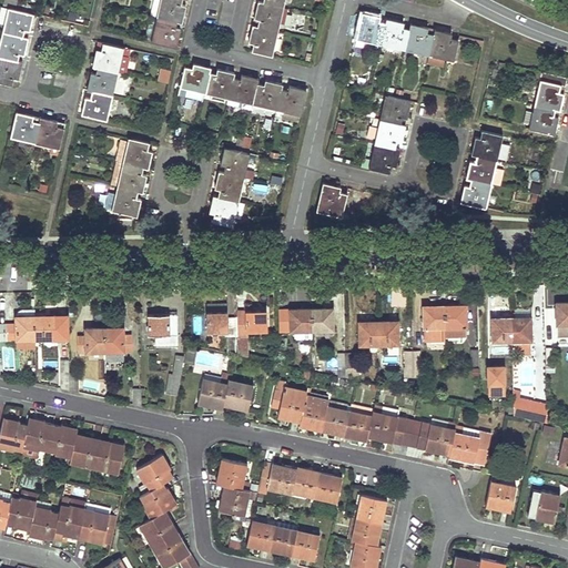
[(160,0),(153,0),(150,14),(156,16),(160,0)]
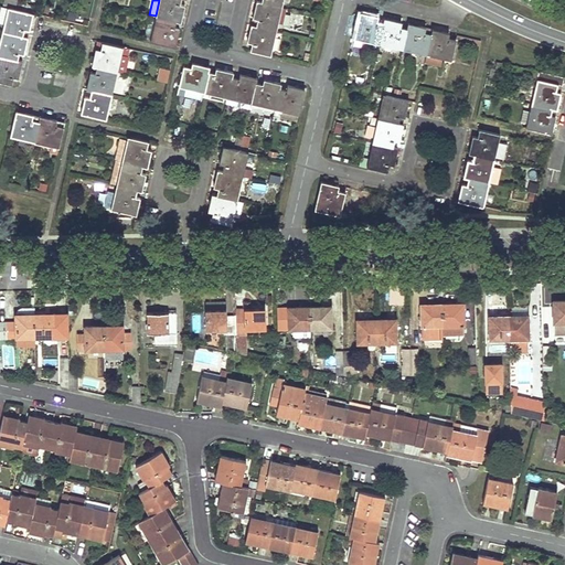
[(181,0),(159,0),(156,16),(177,21),(178,21),(180,13),(183,14),(184,7),(180,6),(181,0)]
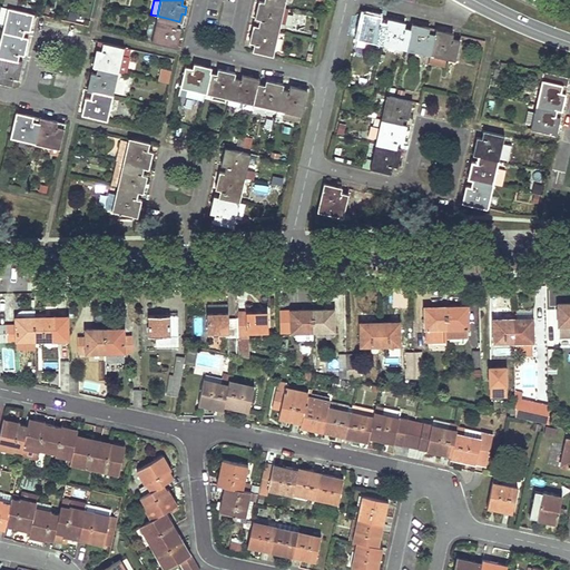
[(279,31),(285,7),(264,2),(262,1),(261,11),(256,10),(255,18),(261,19),(258,27),(279,31)]
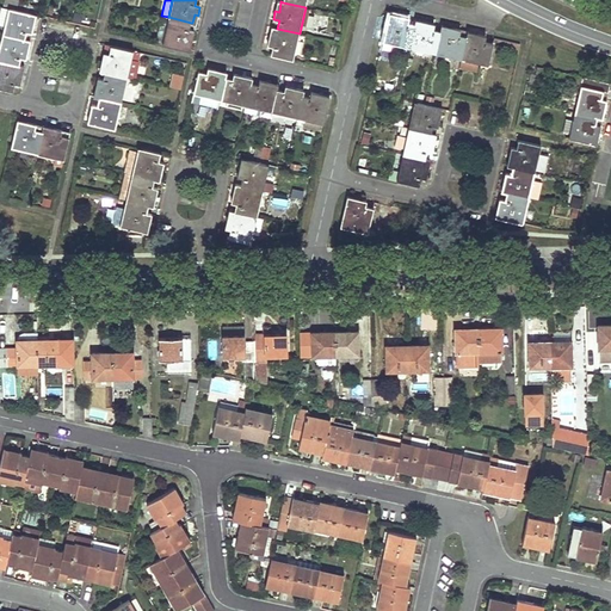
[(32,34),(34,25),(30,24),(32,13),(8,8),(2,35),(25,39),(26,41),(30,41),(32,34)]
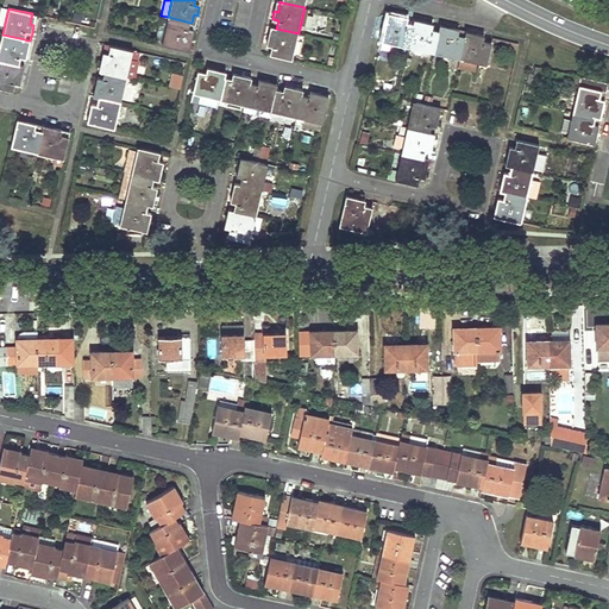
[(408,46),(414,25),(406,23),(407,18),(397,16),(396,20),(389,18),(383,41),(381,51),(399,55),(401,45),(408,46)]
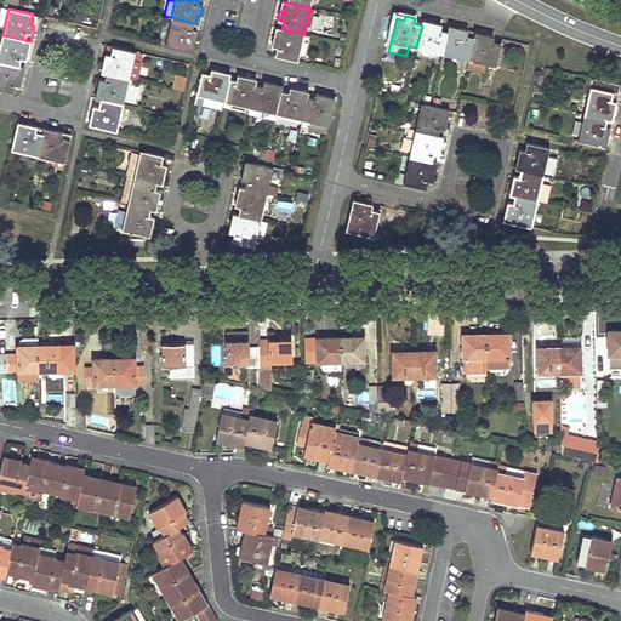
[(192,33),(194,23),(171,17),(169,27),(163,26),(158,43),(189,50),(192,41),(195,43),(197,39),(197,34),(192,33)]
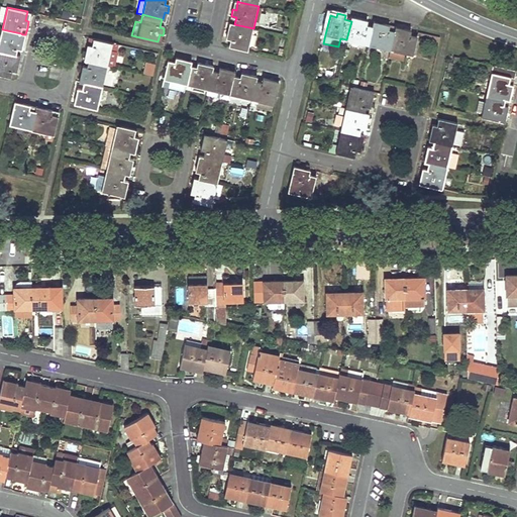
[(370,44),(374,26),(366,24),(367,20),(358,18),(358,21),(351,20),(351,21),(346,39),(370,44)]
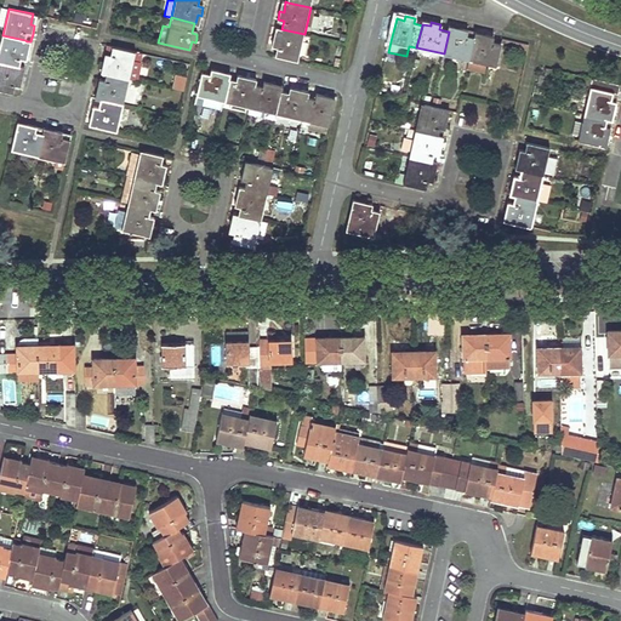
[(297,61),(305,34),(281,29),(280,28),(278,39),(274,38),(272,46),(278,47),(275,55),(297,61)]
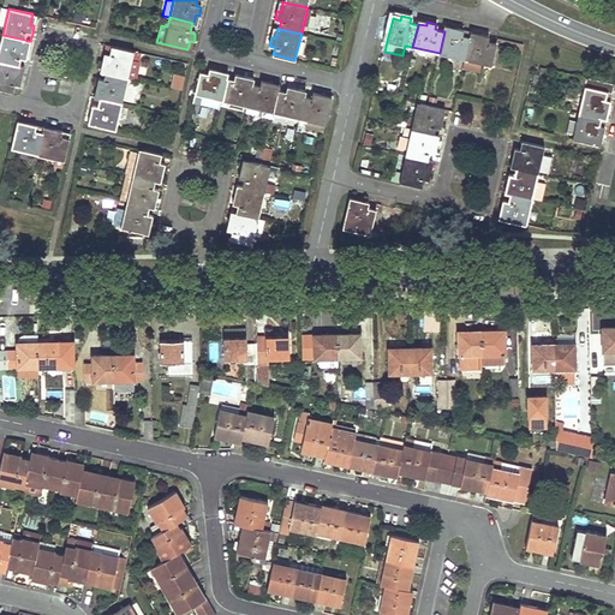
[(445,30),(445,31),(440,53),(465,59),(470,37),(461,35),(463,30),(454,28),(453,33),(448,31),(445,30)]
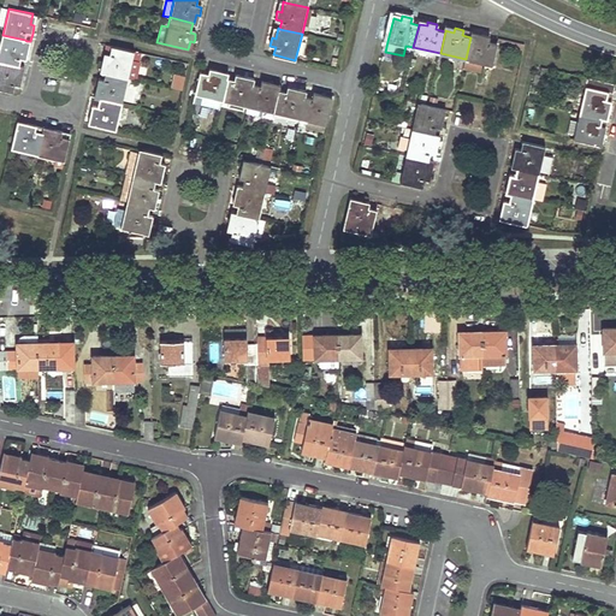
[(471,36),(471,37),(466,59),(492,66),(498,43),(490,42),(491,37),(480,34),(479,39),(471,36)]
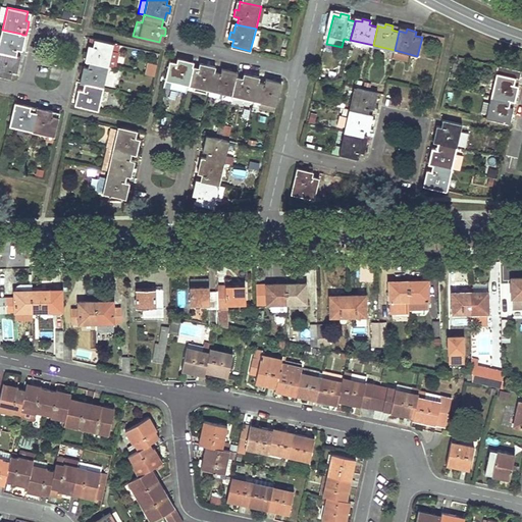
[(22,35),(21,34),(2,30),(0,39),(0,52),(16,56),(17,50),(22,51),(23,46),(23,44),(20,43),(22,35)]
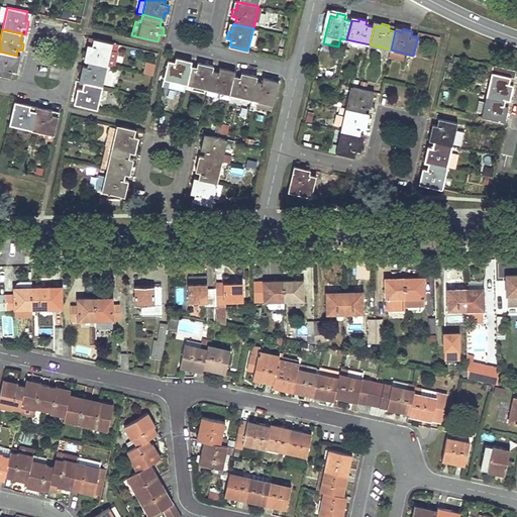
[(440,38),(428,35),(426,43),(439,46),(440,38)]
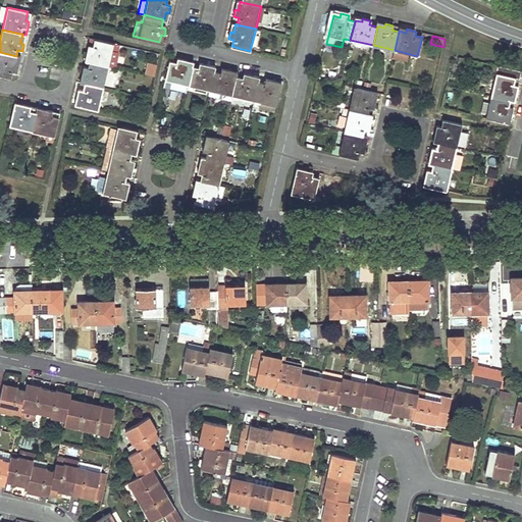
[(89,61),(90,61),(108,65),(116,67),(120,52),(117,51),(118,44),(95,39),(90,38),(89,47),(87,52),(91,53),(89,61)]
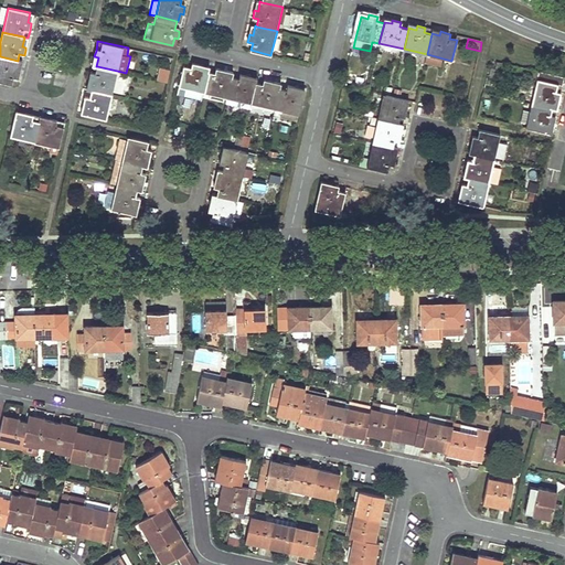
[(18,61),(0,56),(0,81),(12,84),(13,77),(19,78),(21,72),(17,71),(19,61),(18,61)]
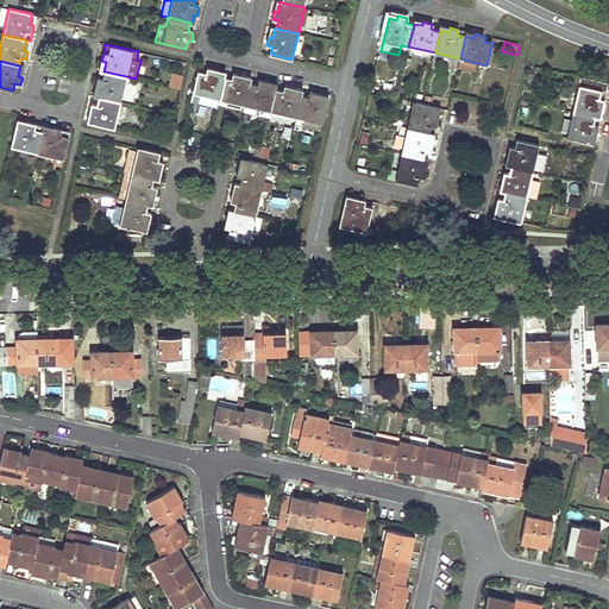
[(194,93),(219,99),(224,77),(225,76),(215,74),(217,69),(207,68),(206,73),(199,71),(194,93)]
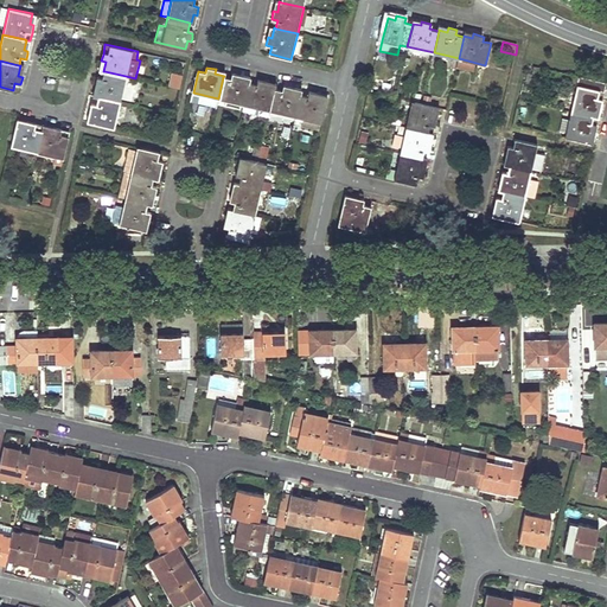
[(126,76),(104,71),(103,80),(97,78),(96,82),(95,85),(100,87),(97,97),(98,97),(120,102),(126,76)]
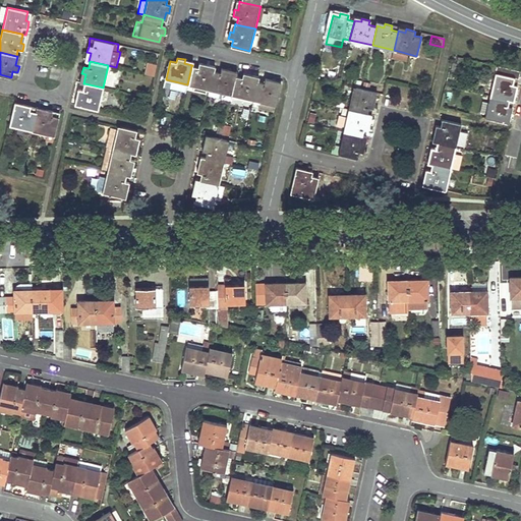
[(146,63),(145,75),(155,77),(157,64),(146,63)]
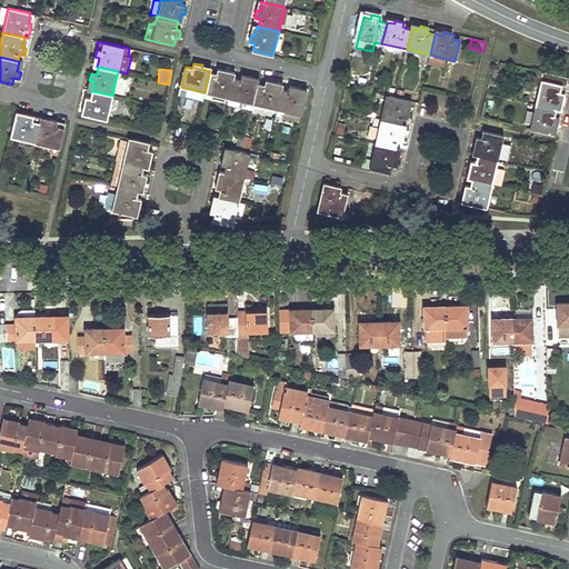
[(225,98),(229,99),(233,78),(235,77),(225,75),(226,72),(226,70),(218,69),(217,73),(209,72),(205,92),(212,95),(225,98)]
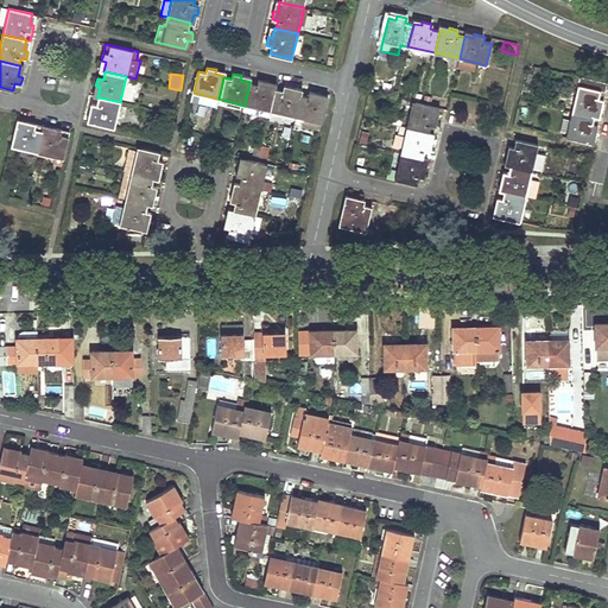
[(571,112),(594,116),(595,118),(597,108),(601,109),(603,100),(597,99),(600,90),(605,92),(607,82),(574,75),(571,84),(578,86),(571,112)]
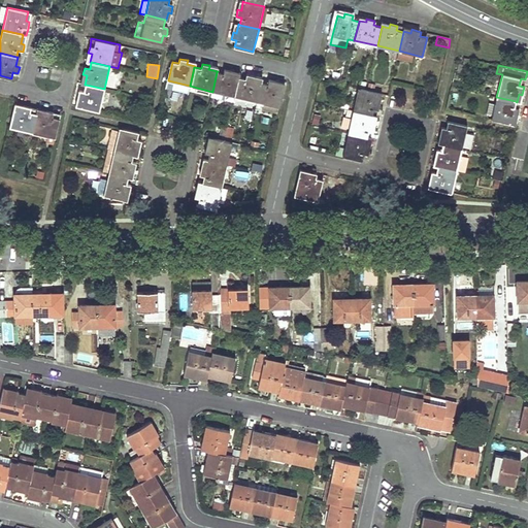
[(212,92),(234,96),(238,77),(239,76),(231,74),(231,71),(224,69),(223,73),(217,72),(212,92)]
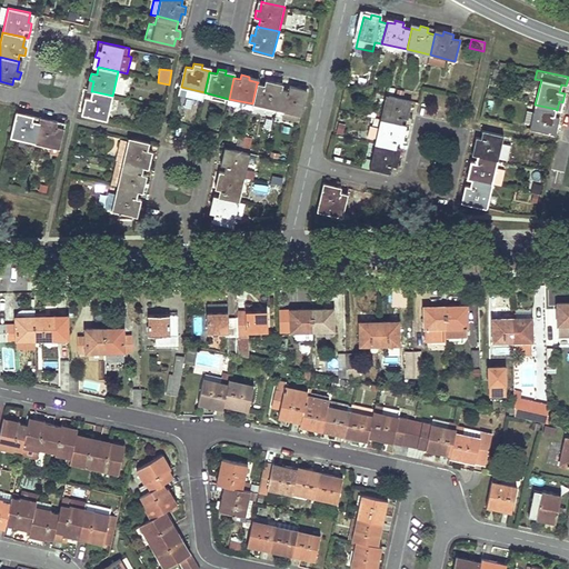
[(257,83),(252,103),(277,109),(281,89),(281,88),(272,86),(273,81),(266,80),(265,85),(257,83)]
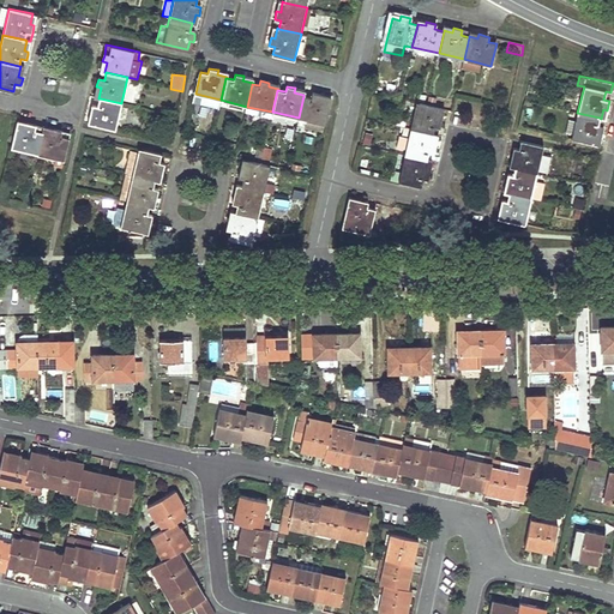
[(311,97),(304,96),(299,118),(306,120),(325,125),(331,101),(320,97),(320,94),(312,92),(311,97)]
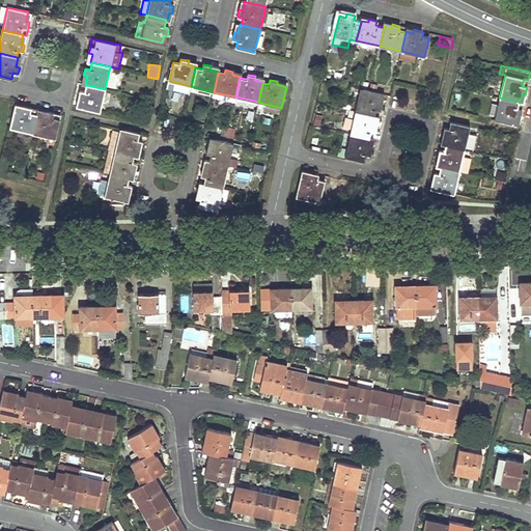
[(105,89),(86,85),(84,92),(80,91),(79,93),(78,99),(82,99),(80,108),(100,112),(105,89)]
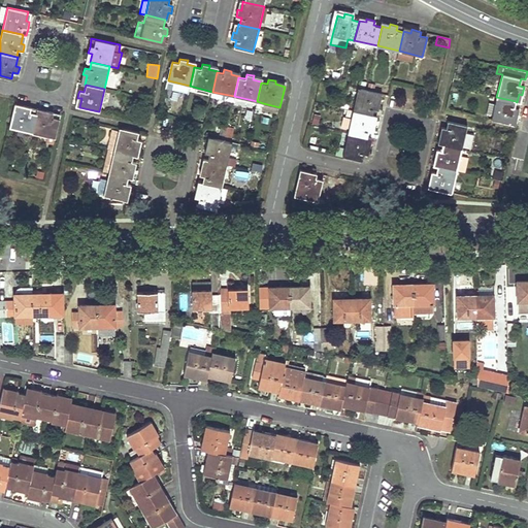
[(354,111),(372,116),(373,108),(378,109),(380,102),(377,101),(378,93),(359,89),(354,111)]
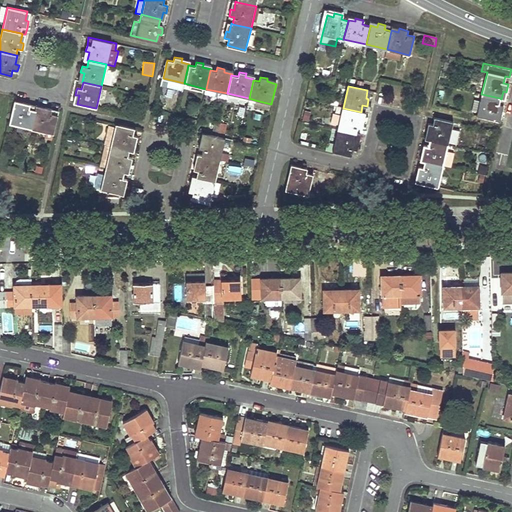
[(227,93),(206,89),(205,94),(226,99),(227,93)]
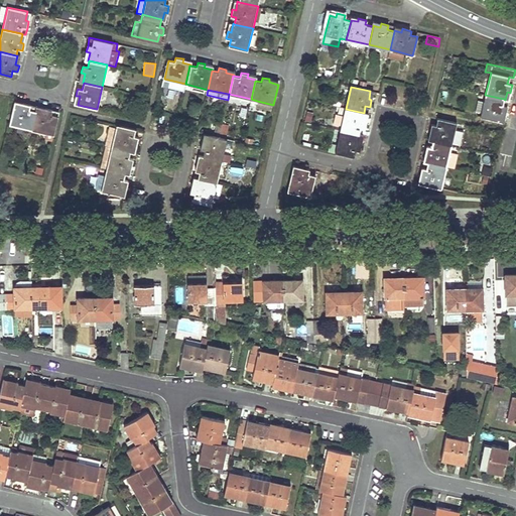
[(502,105),(503,102),(504,99),(485,95),(484,102),(481,112),(480,117),(500,122),(502,113),(505,114),(507,106),(502,105)]
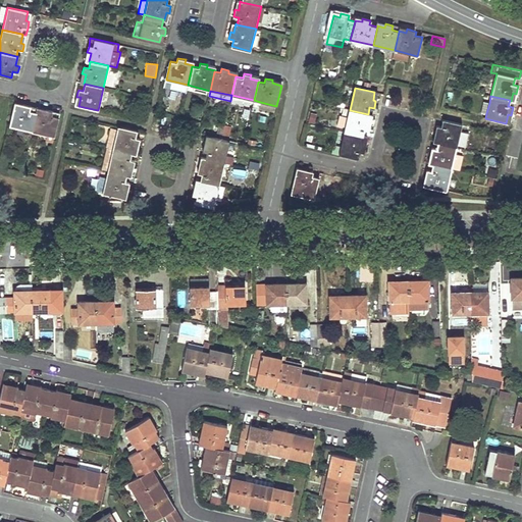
[(276,106),(260,102),(259,108),(275,111),(276,106)]
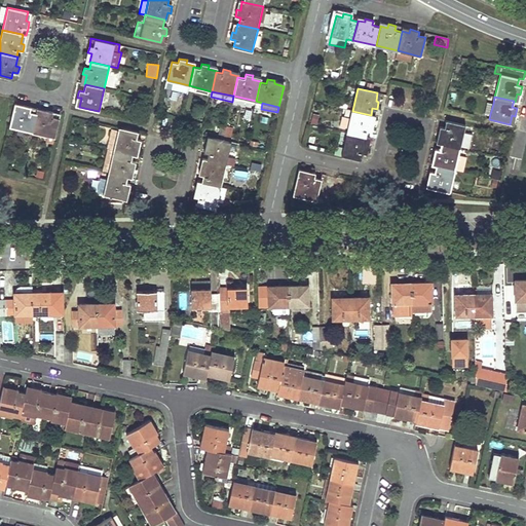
[(9,127),(33,133),(37,112),(38,109),(25,106),(24,109),(13,107),(9,127)]
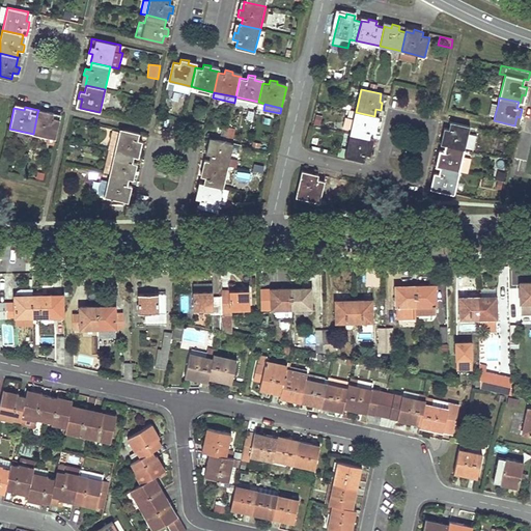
[(37,113),(33,134),(50,138),(49,143),(55,145),(61,115),(47,112),(46,115),(37,113)]
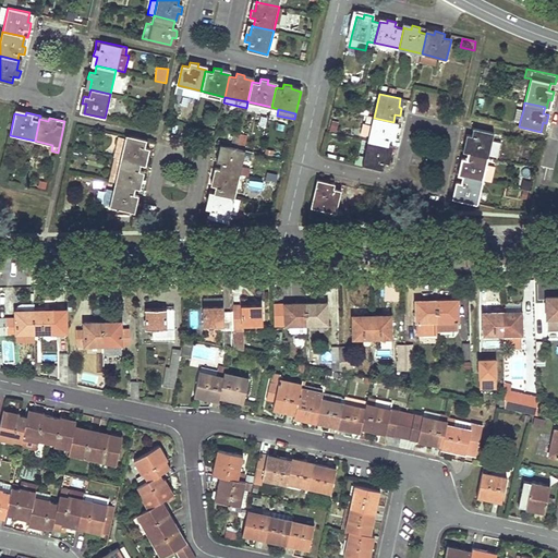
[(396,133),(397,132),(393,131),(395,122),(393,122),(374,118),(372,125),(361,123),(359,133),(370,136),(368,141),(388,145),(389,138),(395,140),(396,133)]
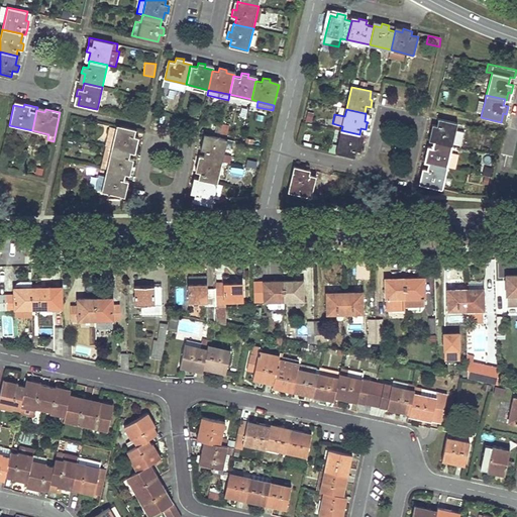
[(433,141),(452,145),(457,123),(438,119),(437,126),(433,125),(432,125),(431,132),(433,132),(432,141),(433,141)]
